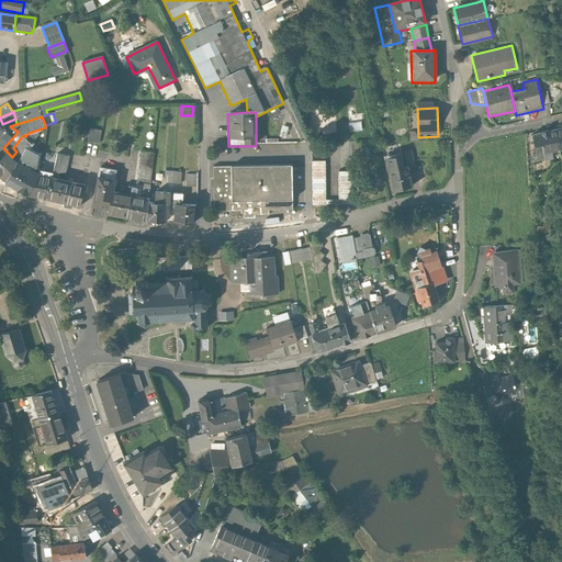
[(7,131),(6,131),(13,137),(18,132),(10,126),(7,131)]
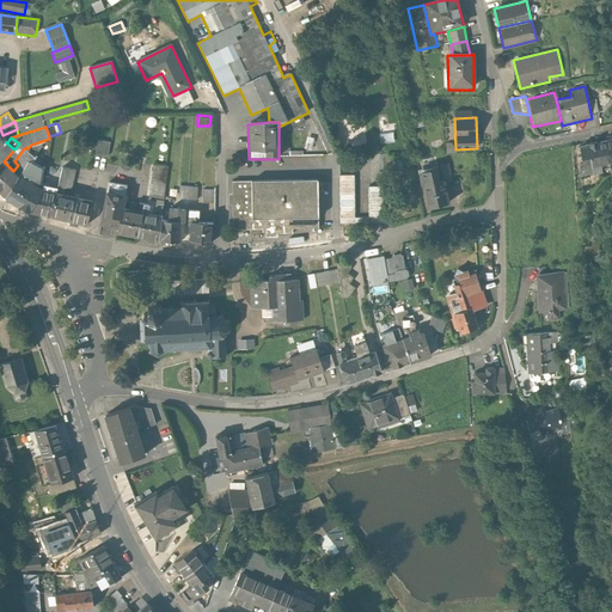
[(1,150),(0,150),(0,163),(2,160),(4,161),(14,150),(6,142),(1,150)]
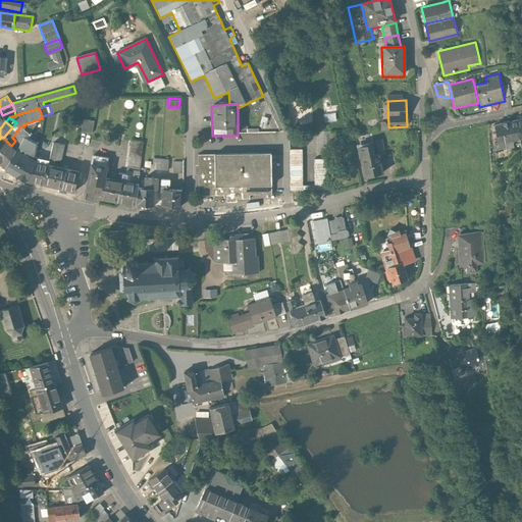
[(33,121),(27,123),(23,126),(22,125),(20,126),(30,134),(37,124),(33,121)]
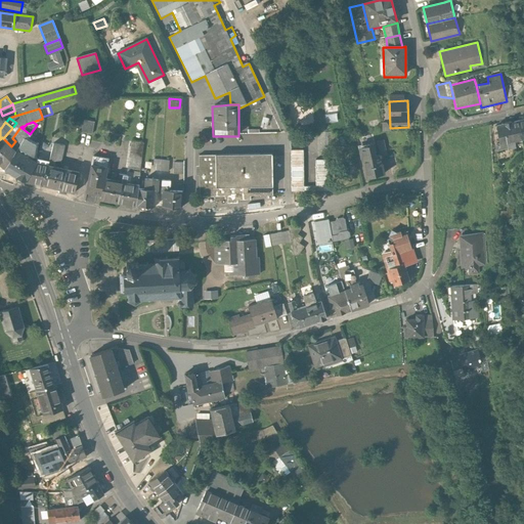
[(83,134),(92,136),(95,124),(86,122),(83,134)]
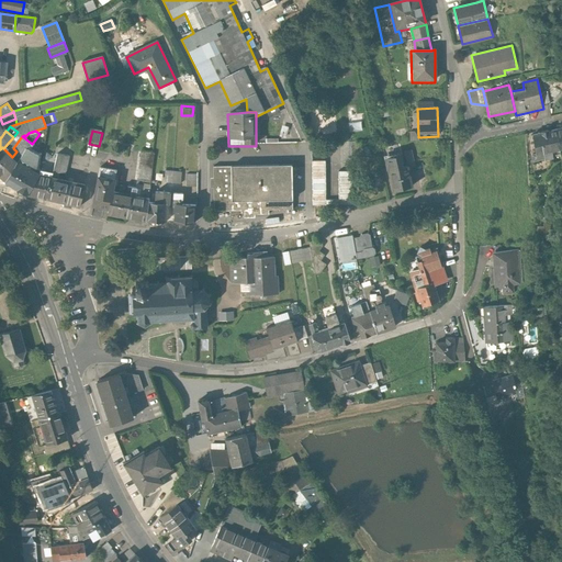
[(552,155),(559,154),(555,132),(532,136),(536,155),(531,156),(534,164),(553,159),(552,155)]
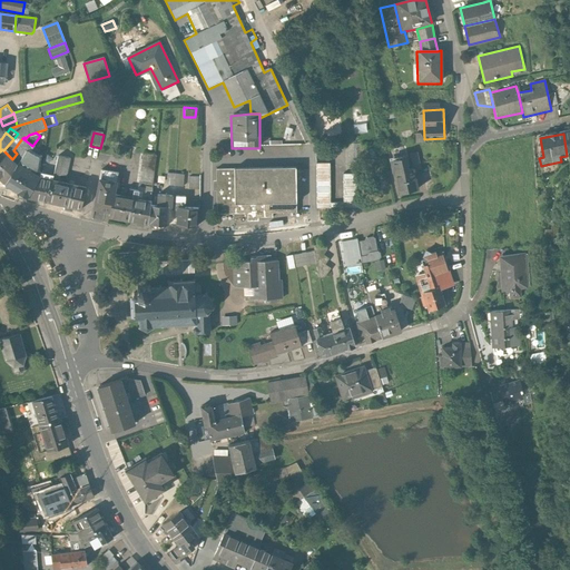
[(32,146),(22,138),(13,150),(17,154),(21,158),(27,150),(28,150),(32,146)]
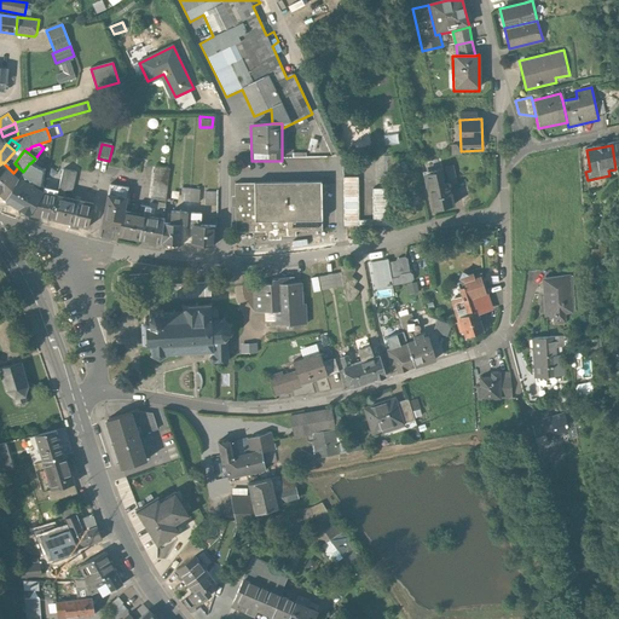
[(7,167),(4,163),(3,162),(0,165),(0,195),(5,200),(19,178),(13,173),(7,167)]
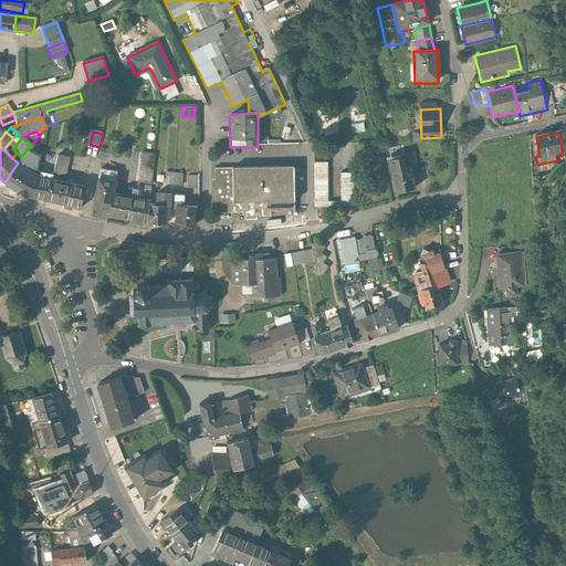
[(39,156),(28,149),(27,149),(21,157),(18,163),(4,182),(25,196),(40,174),(37,173),(39,156)]
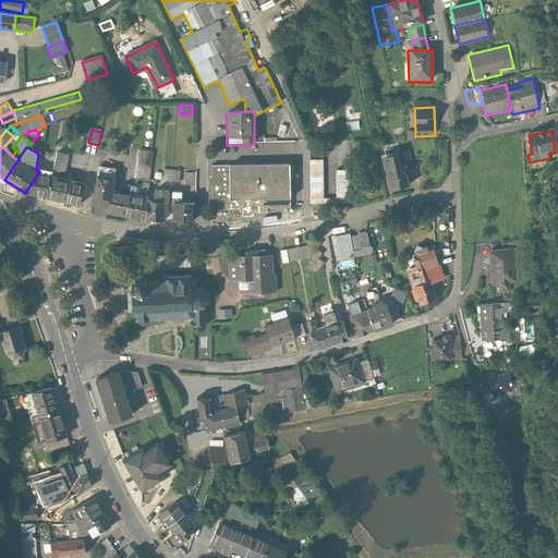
[(152,153),(140,152),(136,183),(149,184),(154,153),(152,153)]
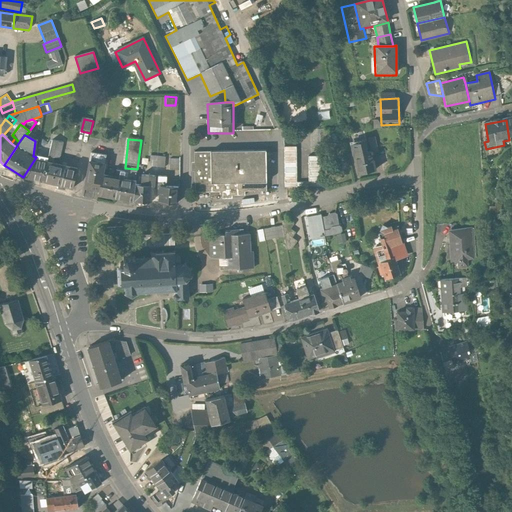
[(64,142),(52,140),(48,160),(47,162),(53,163),(54,157),(60,158),(64,142)]
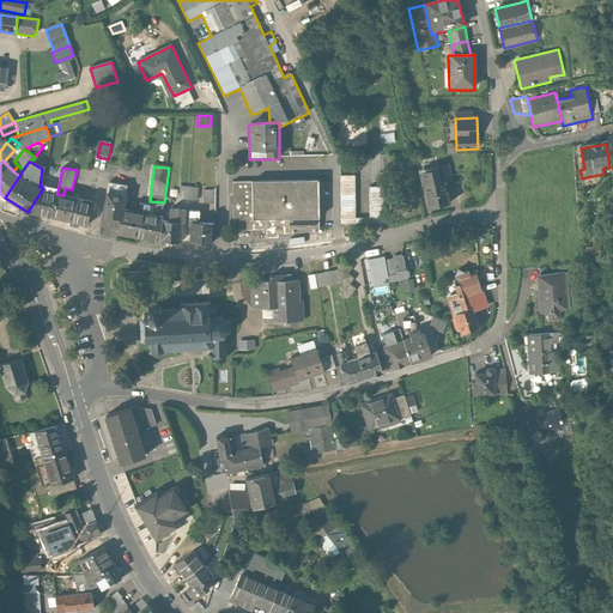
[(435,170),(417,174),(425,212),(448,206),(443,183),(437,184),(435,170)]
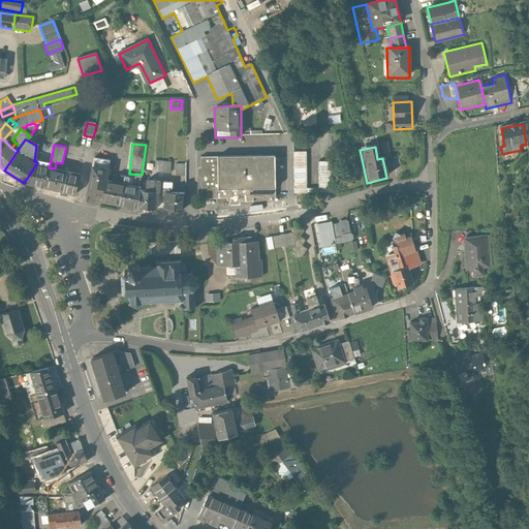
[(306,152),(293,152),(293,193),(332,193),(330,150),(318,150),(318,188),(306,188),(306,152)]
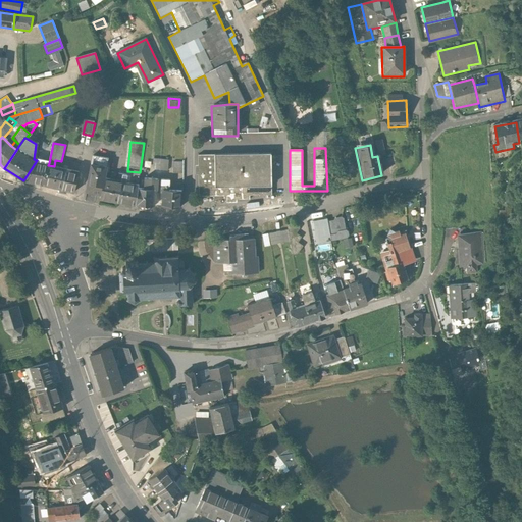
[(260,154),(225,154),(198,155),(199,196),(226,195),(226,200),(250,199),(250,195),(272,195),(271,185),(271,153),(260,154)]
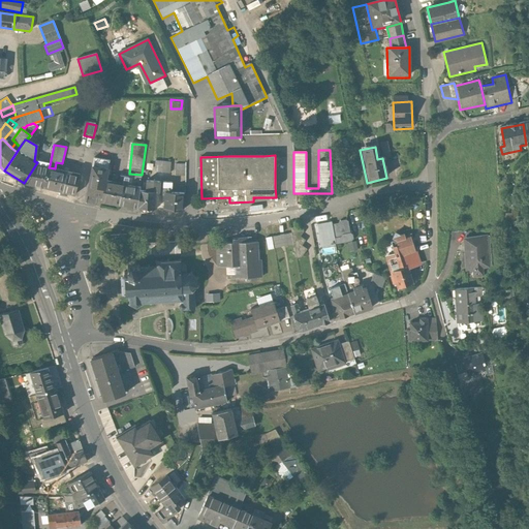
[(110,161),(94,158),(88,193),(102,196),(105,180),(110,161)]
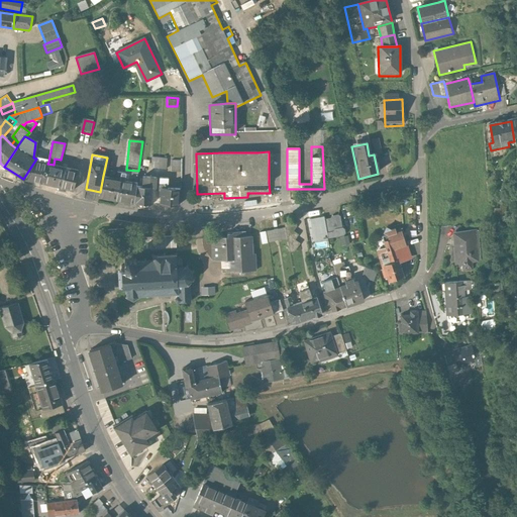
[(152,158),(151,169),(167,170),(168,159),(152,158)]
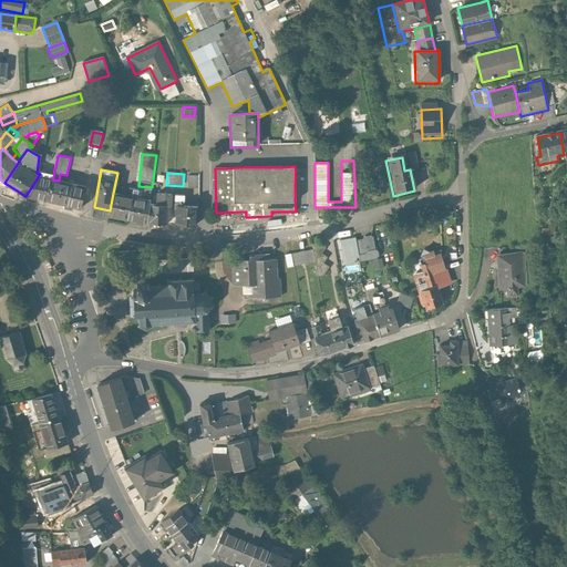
[(53,177),(40,174),(26,196),(48,202),(52,179),(53,177)]
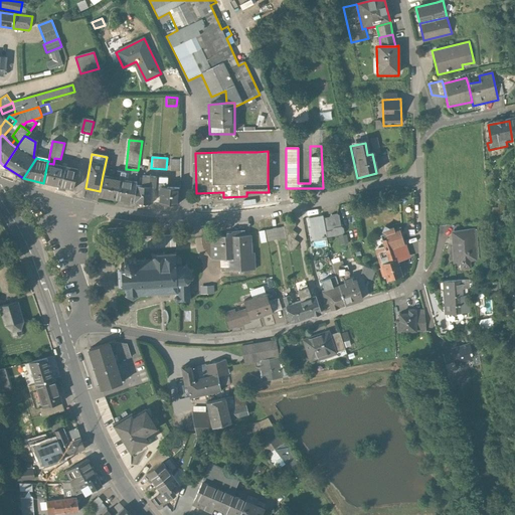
[(171,160),(171,171),(180,171),(180,161),(171,160)]
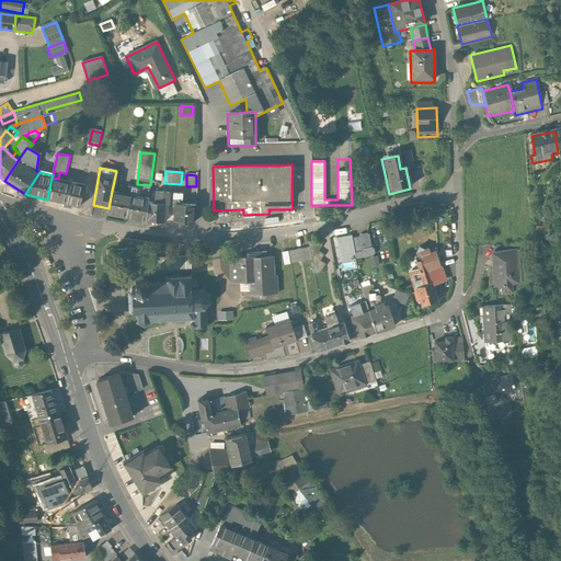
[(58,179),(52,178),(47,199),(79,207),(84,184),(58,179)]
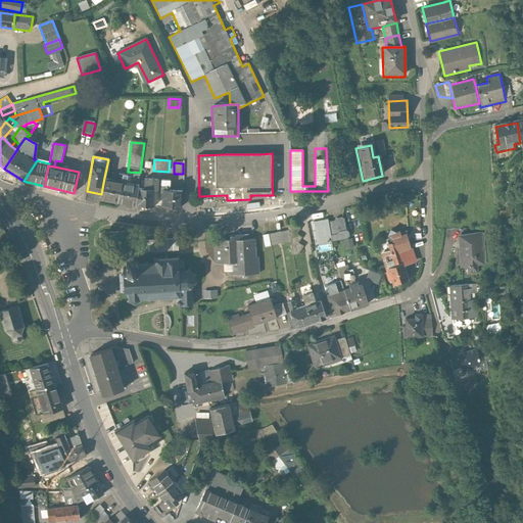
[(104,178),(101,194),(100,198),(119,202),(121,190),(122,183),(123,182),(104,178)]
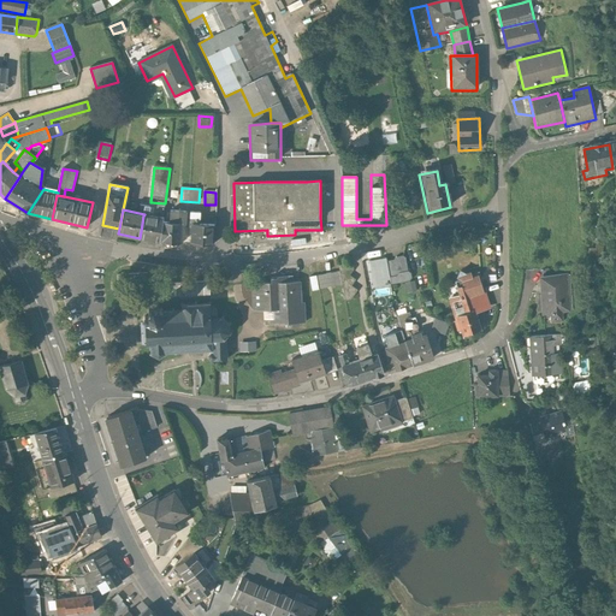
[(169,221),(163,221),(161,240),(182,242),(183,223),(187,224),(188,211),(170,209),(169,221)]
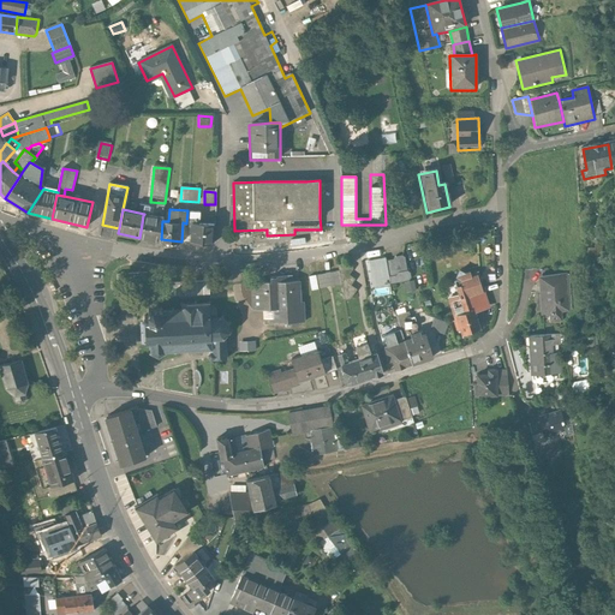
[(201,213),(190,212),(190,222),(199,224),(201,213)]
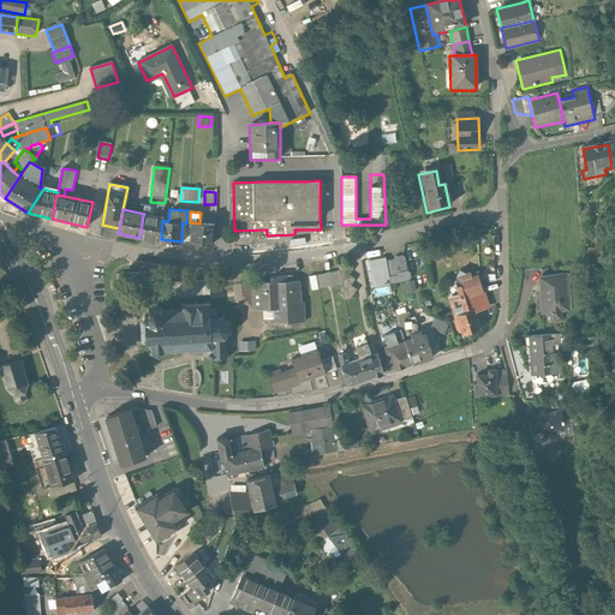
[(162,218),(143,215),(142,224),(139,238),(161,239),(162,221),(162,218)]
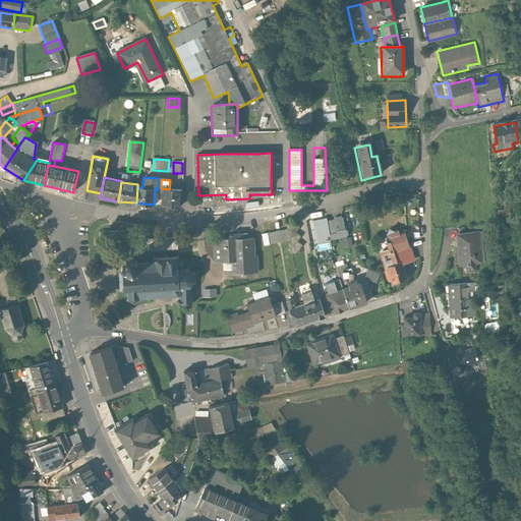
[(169,189),(161,188),(160,199),(163,199),(162,206),(180,207),(182,190),(169,189)]
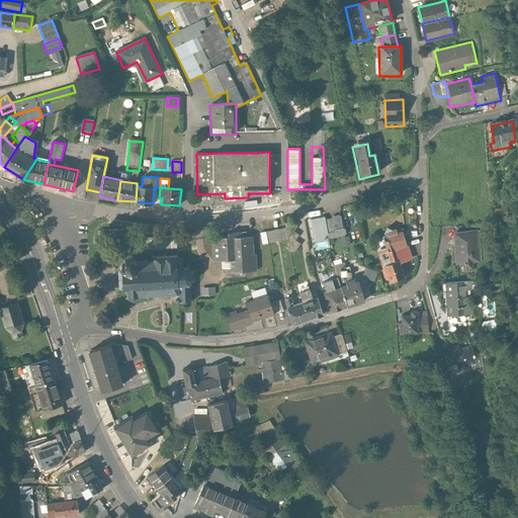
[(339,214),(333,216),(332,219),(317,221),(321,241),(345,237),(347,234),(347,230),(344,228),(342,217),(339,214)]
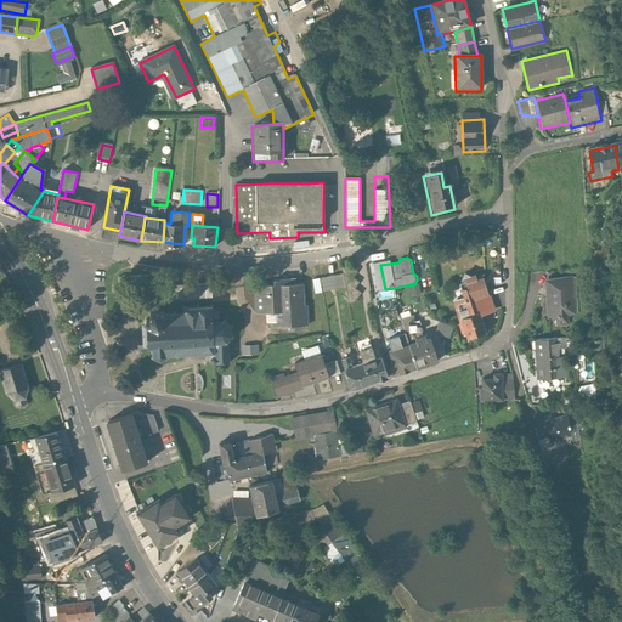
[(350,266),(341,267),(343,273),(345,288),(349,304),(354,303),(361,294),(361,293),(355,289),(358,283),(358,282),(352,277),(357,271),(350,266)]
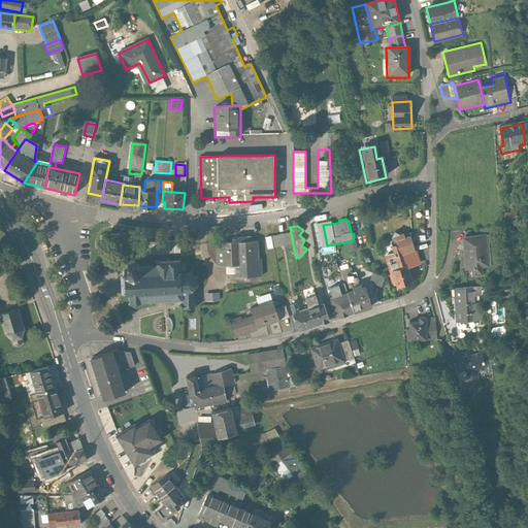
[(266,237),(268,250),(293,244),(291,232),(266,237)]
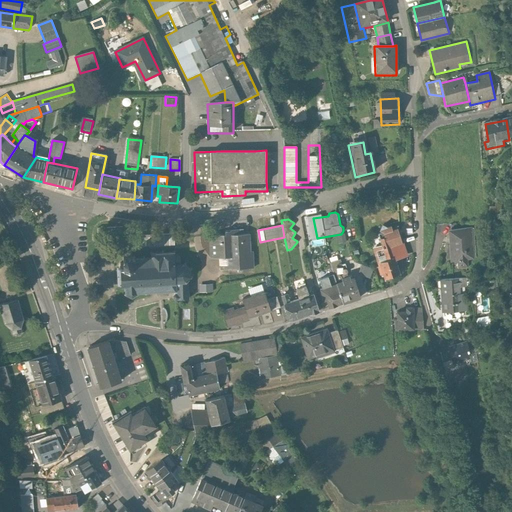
[(383,251),(384,252),(404,246),(398,230),(392,232),(391,228),(387,229),(382,227),(379,232),(382,239),(380,240),(381,246),(372,248),(374,254),(383,251)]
